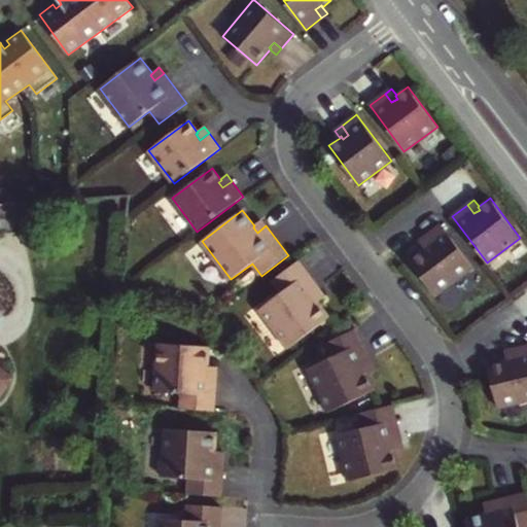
[(261,219),(253,224),(254,225),(253,227),(257,233),(266,225),(261,219)]
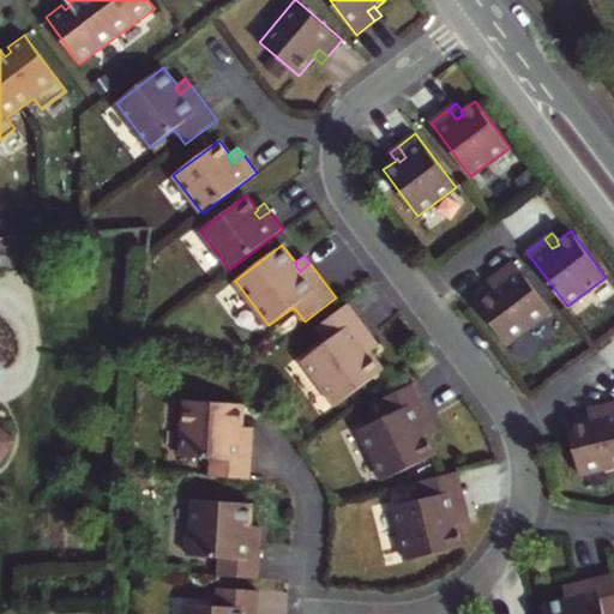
[(552,311),(515,262),(497,275),(504,284),(497,289),(495,287),(475,302),(506,344),(552,311)]
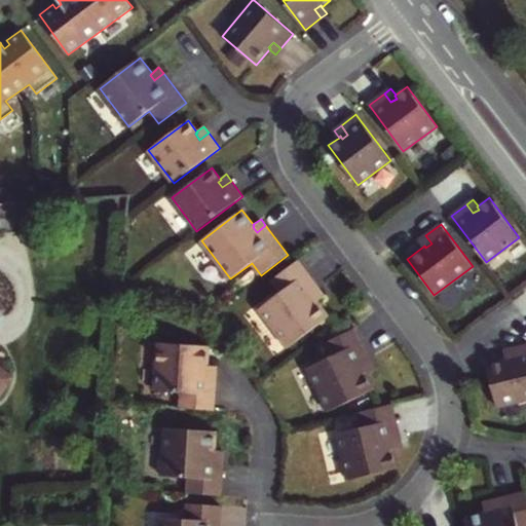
[(425,248),(431,243),(425,235),(418,240),(424,246),(425,248)]
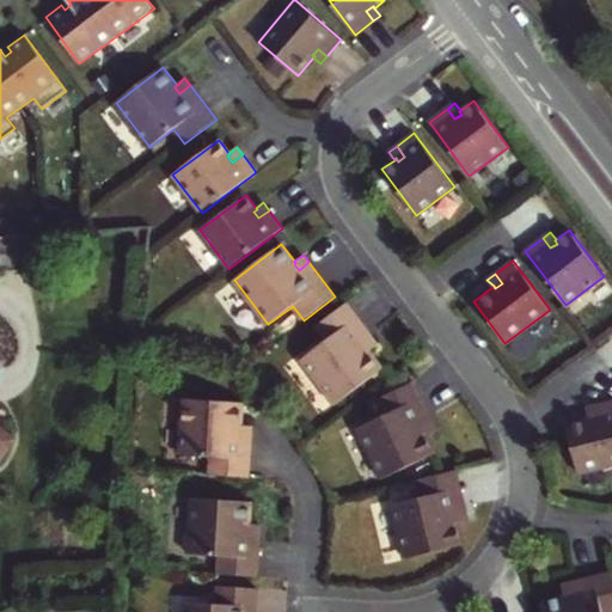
[(372,336),(347,303),(316,326),(326,341),(301,359),(335,404),(383,369),(369,350),(368,349),(367,352),(361,344),(372,336)]
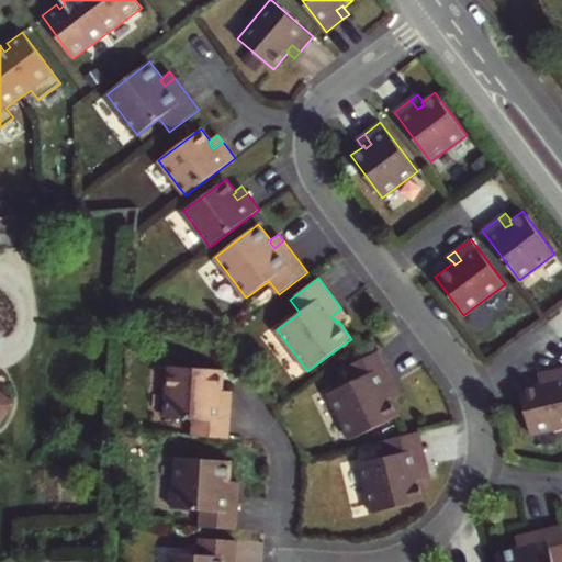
[(332,316),(337,323),(338,321),(339,322),(347,316),(341,308),(332,316)]
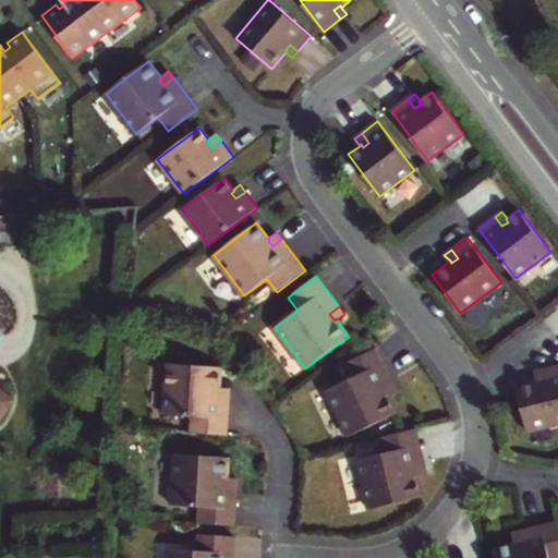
[(396,380),(380,344),(348,359),(353,374),(328,384),(347,431),(397,412),(389,391),(387,392),(384,386),(396,380)]
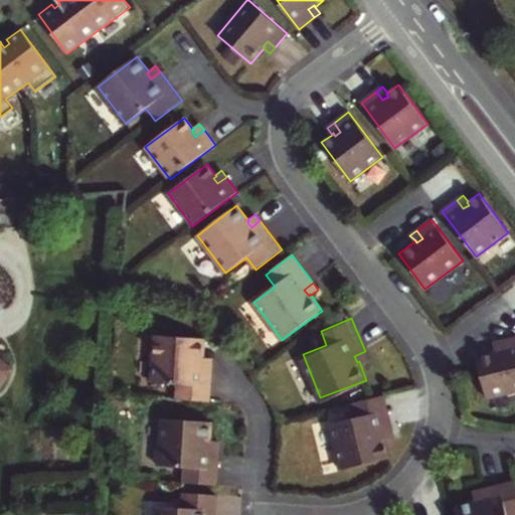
[(514,388),(514,331),(498,340),(503,349),(496,352),(496,350),(477,359),(496,398),(514,388)]
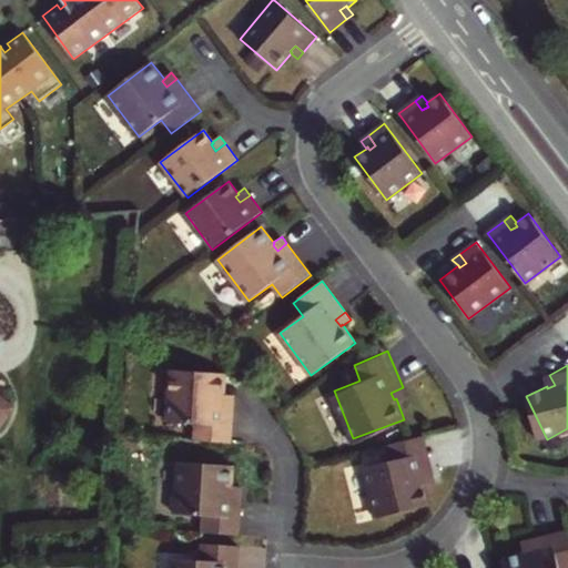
[(195,424),(194,440),(231,444),(234,404),(222,403),(222,395),(224,395),(224,394),(225,374),(171,369),(168,422),(195,424)]
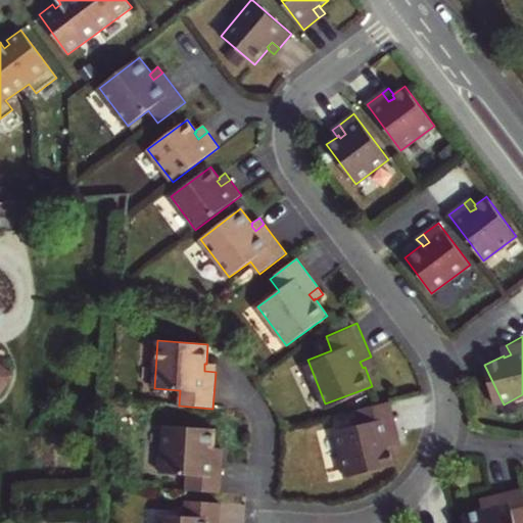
[(504,355),(504,358),(511,354),(506,345),(498,349),(504,355)]
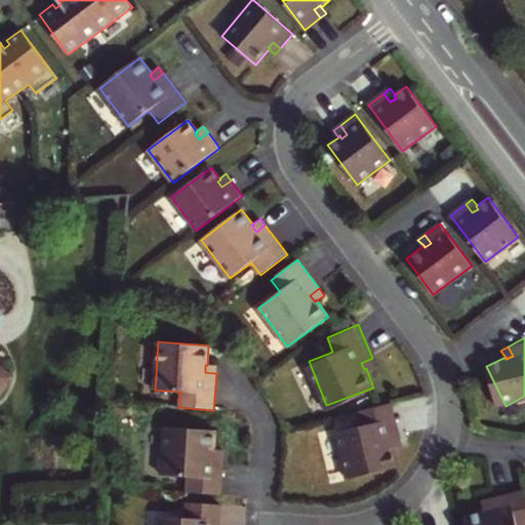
[(364,369),(366,368),(366,369),(375,366),(372,358),(361,363),(364,369)]
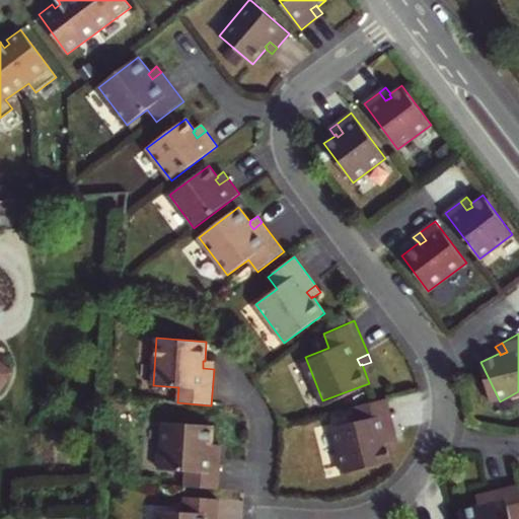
[(205,361),(203,361),(203,368),(214,369),(214,361),(205,360),(205,361)]
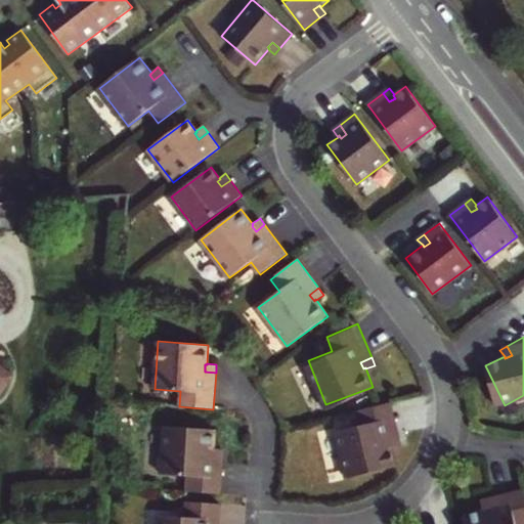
[(399,438),(391,402),(358,410),(361,425),(337,431),(347,478),(396,467),(392,448),(392,446),(390,447),(388,440),(399,438)]
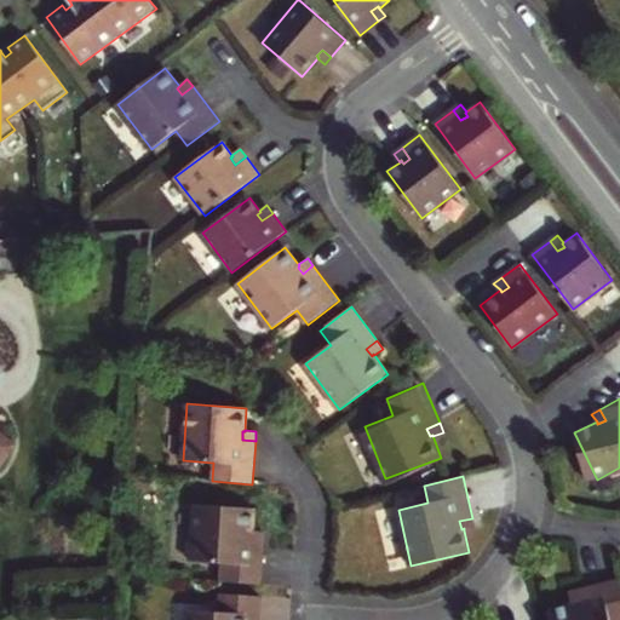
[(223,563),(222,581),(262,584),(264,540),(251,540),(251,532),(253,532),(253,530),(254,507),(195,504),(191,561),(223,563)]
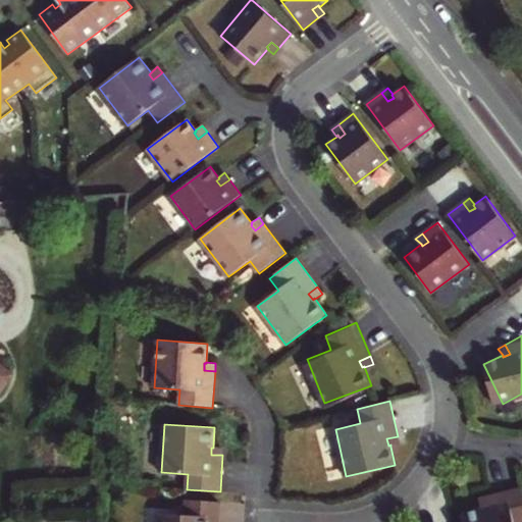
[(386,438),(388,446),(390,445),(390,447),(400,444),(398,436),(386,438)]
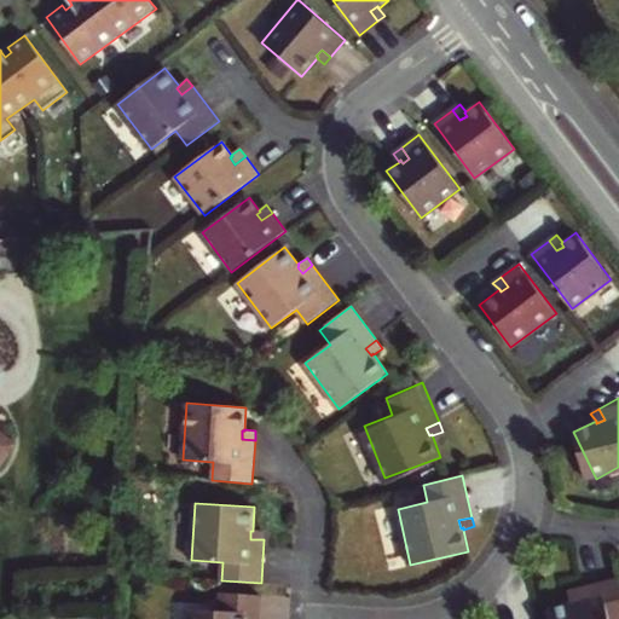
[(253,531),(250,531),(250,539),(264,539),(264,531),(253,530),(253,531)]
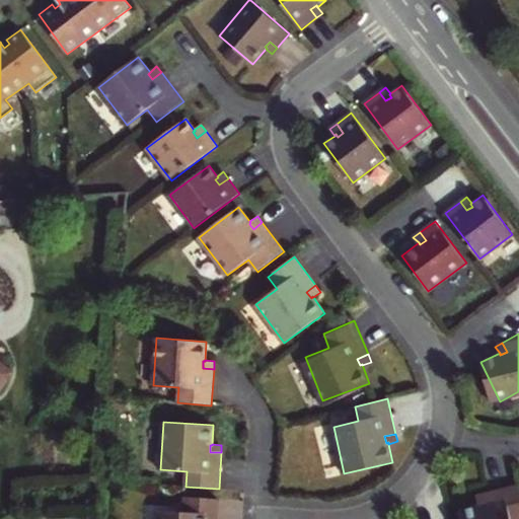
[(518,518),(518,486),(485,495),(487,506),(479,507),(479,505),(460,510),(462,518),(518,518)]
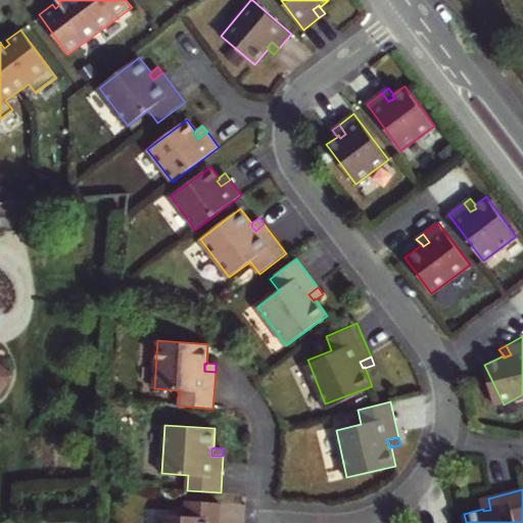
[(483,511),(490,510),(488,498),(480,501),(483,509),(483,511)]
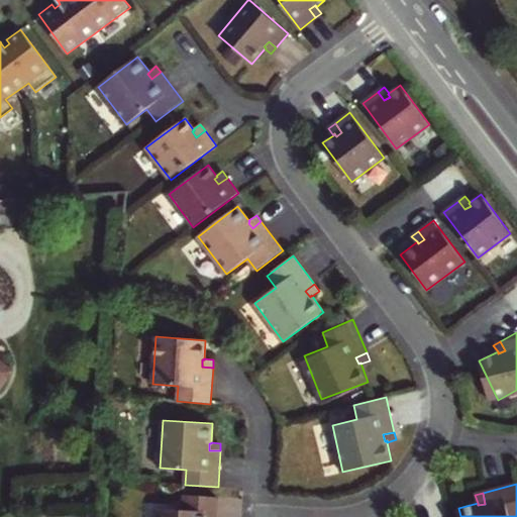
[(215,516),(217,497),(184,495),(183,510),(158,508),(157,516),(215,516)]
